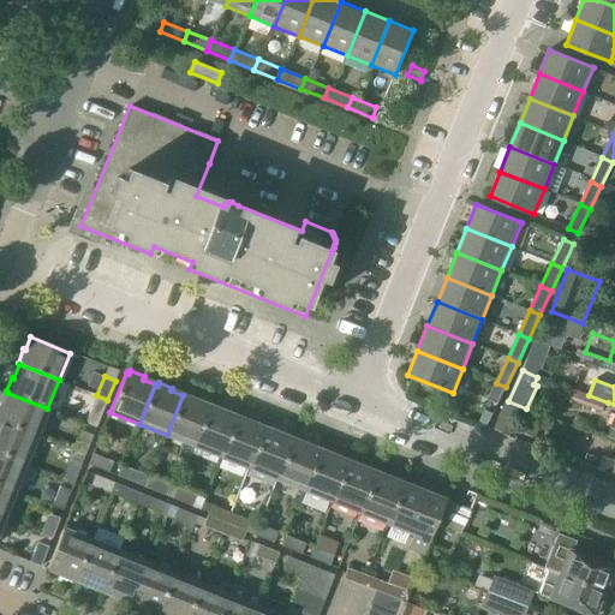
[(506,387),(496,383),(488,401),(497,406),(506,387)]
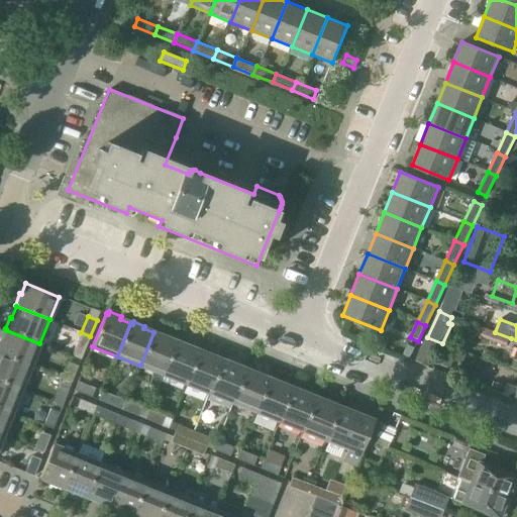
[(480,327),(478,336),(488,339),(508,346),(511,338),(495,332),(491,330),(480,327)]
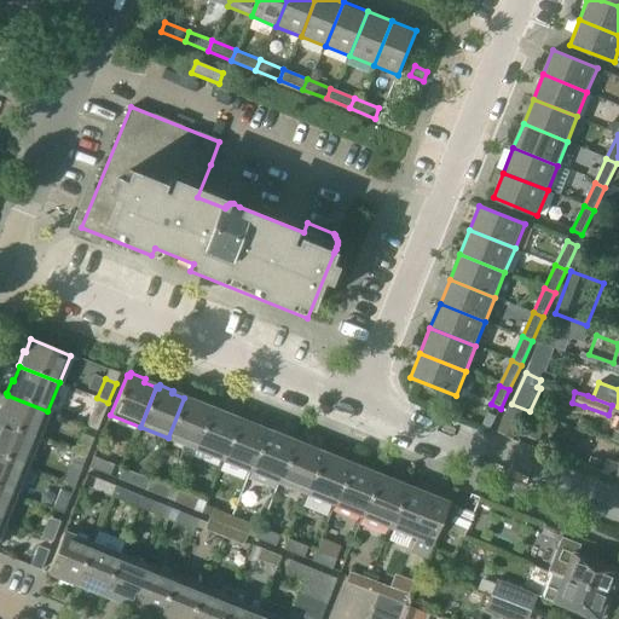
[(0,408),(0,424),(36,439),(47,411),(7,395),(3,409),(0,408)]
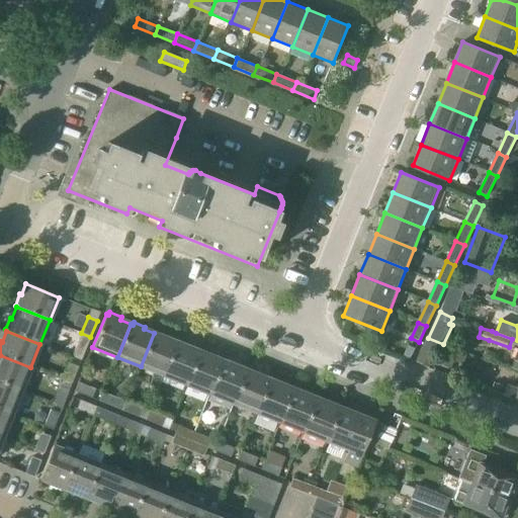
[(141,366),(154,371),(150,386),(158,389),(163,375),(177,342),(167,338),(168,335),(157,331),(155,334),(154,333),(141,366)]
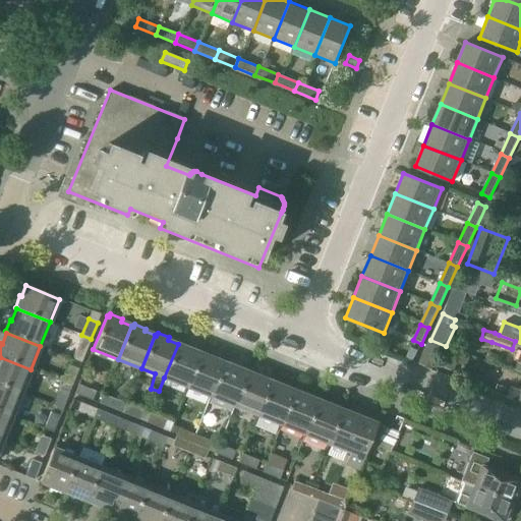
[(441,347),(428,341),(418,363),(430,368),(441,347)]
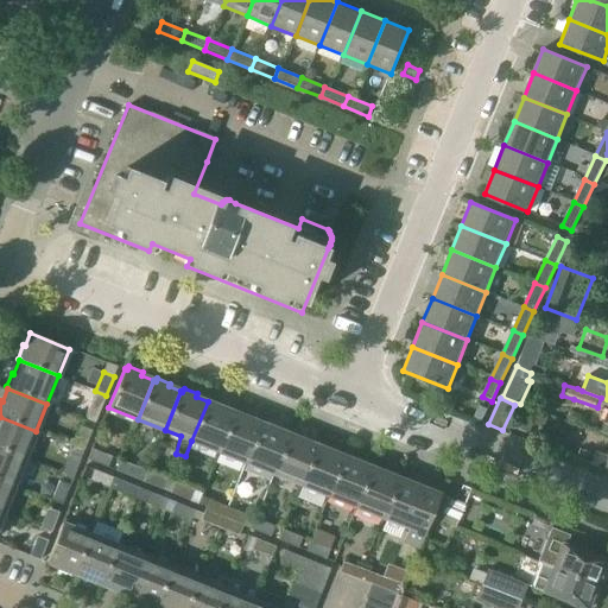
[(95,423),(103,404),(92,399),(84,418),(95,423)]
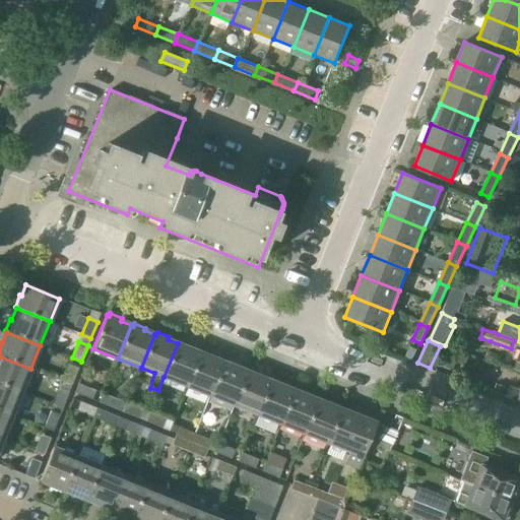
[(179,343),(178,343),(164,377),(187,387),(200,352),(190,348),(191,345),(180,341),(179,343)]
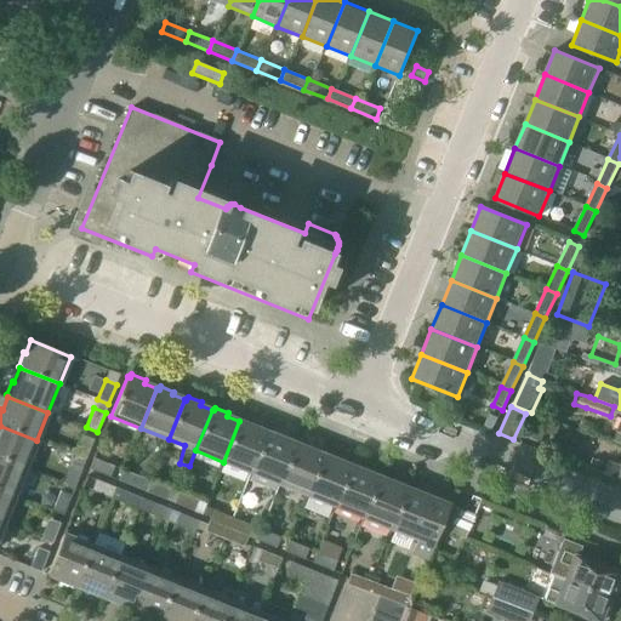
[(560,426),(531,414),(523,437),(541,444),(545,434),(556,438),(560,426)]
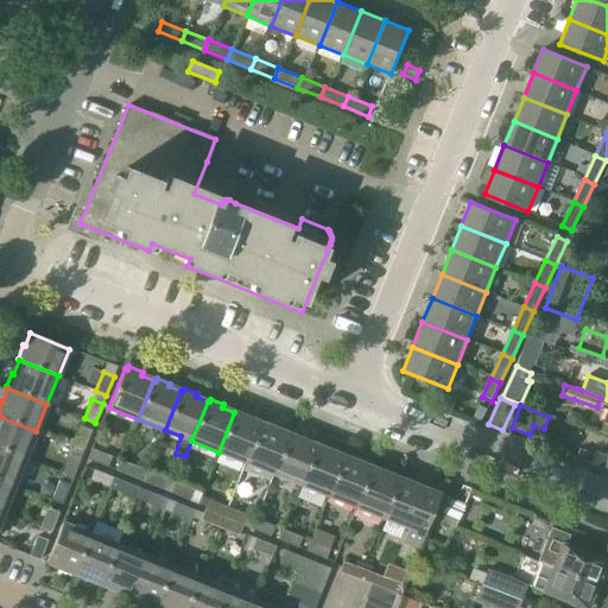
[(236,413),(234,412),(219,453),(246,463),(263,423),(251,418),(252,416),(238,410),(236,413)]
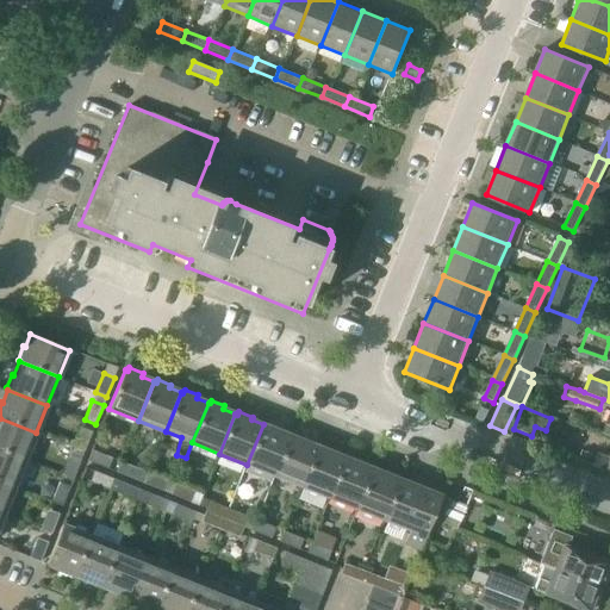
[(0,449),(24,459),(36,433),(0,418),(0,449)]
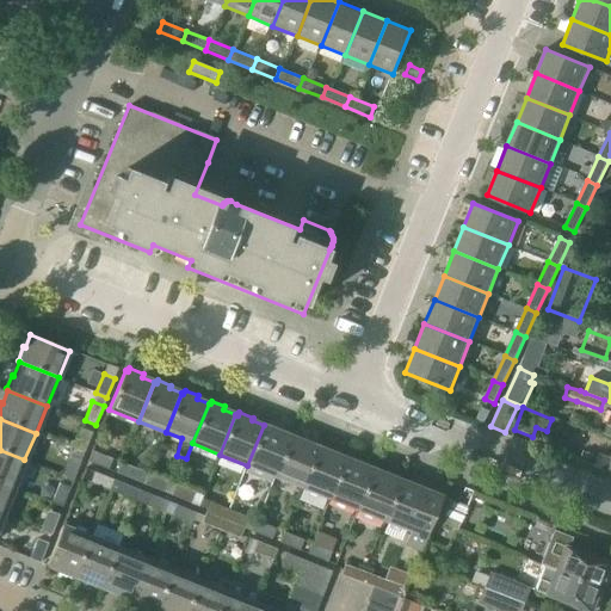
[(265,426),(264,425),(247,466),(275,476),(291,436),(279,431),(281,429),(266,423),(265,426)]
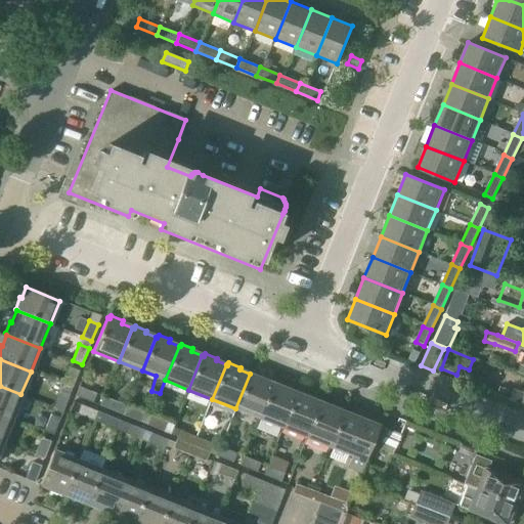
[(79,372),(70,367),(63,384),(73,388),(79,372)]
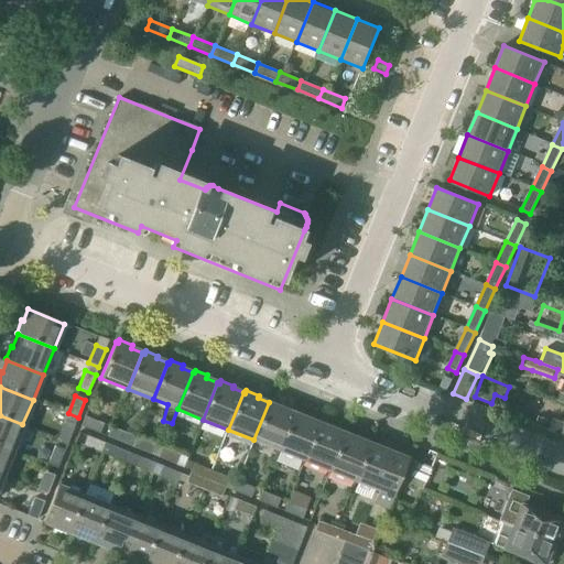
[(270,403),(269,402),(253,440),(279,449),(294,412),(281,408),(282,404),(271,400),(270,403)]
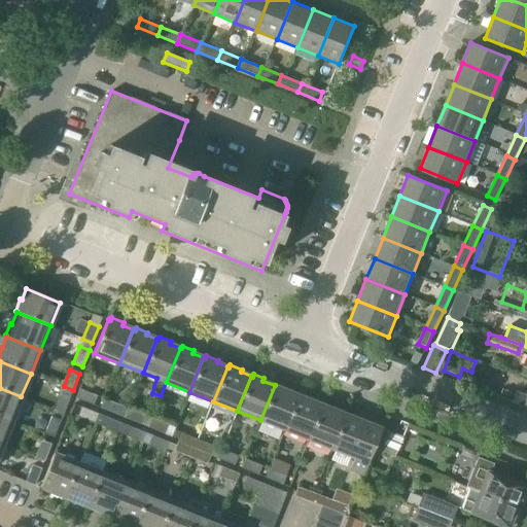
[(276,386),(275,385),(260,420),(286,430),(300,395),(288,390),(289,388),(277,383),(276,386)]
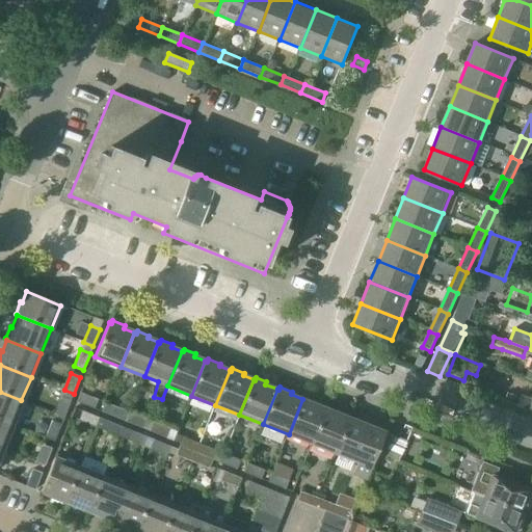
[(0,420),(11,425),(21,400),(0,392),(0,420)]
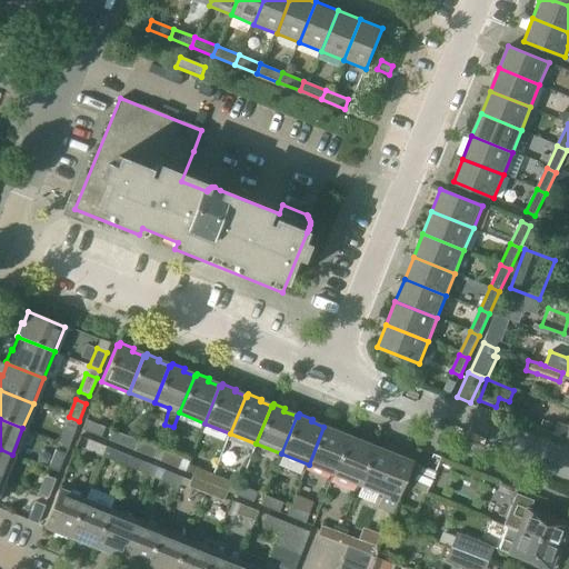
[(567,439),(568,440),(568,425),(568,426),(559,422),(558,427),(545,420),(540,428),(567,439)]
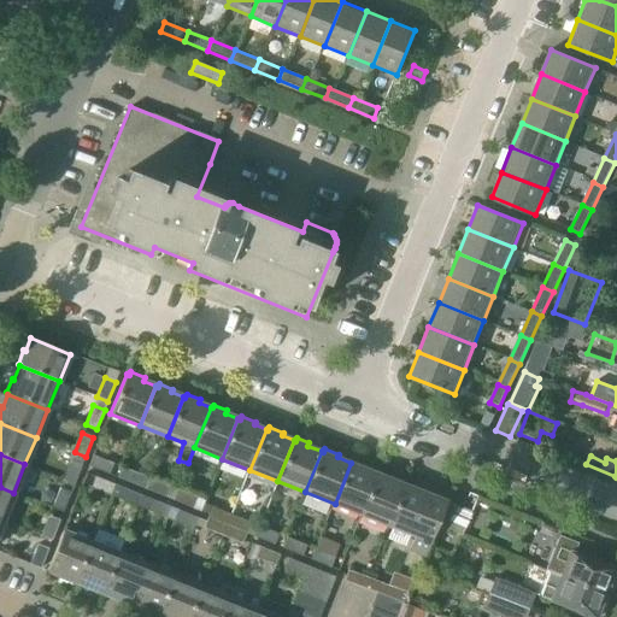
[(113,465),(95,458),(90,468),(110,476),(113,465)]
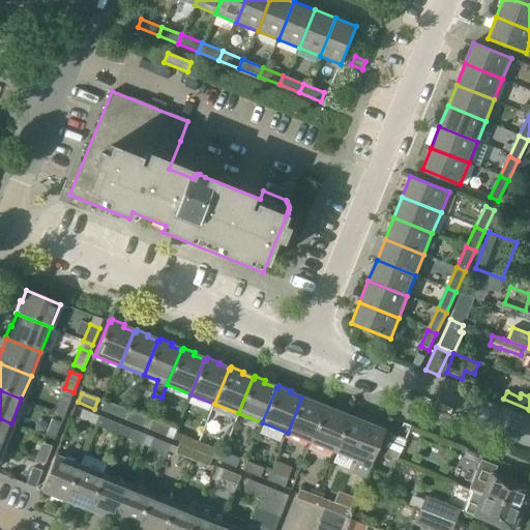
[(70,400),(61,395),(54,412),(63,416),(70,400)]
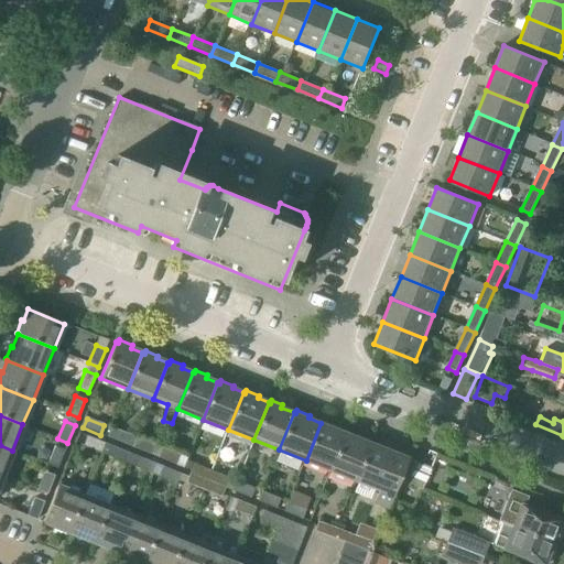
[(323,424),(321,423),(306,461),(331,470),(346,433),(336,429),(337,426),(324,421),(323,424)]
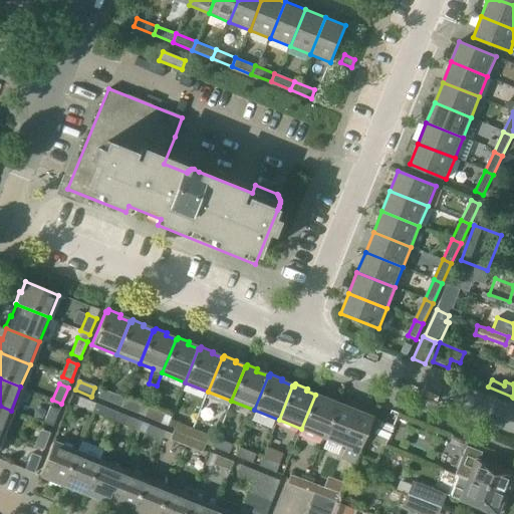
[(118,397),(101,390),(97,399),(114,406),(118,397)]
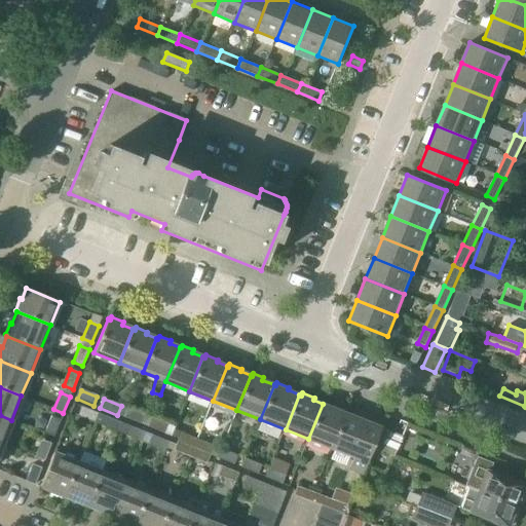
[(325,405),(323,404),(308,439),(332,448),(346,413),(337,409),(338,407),(326,402),(325,405)]
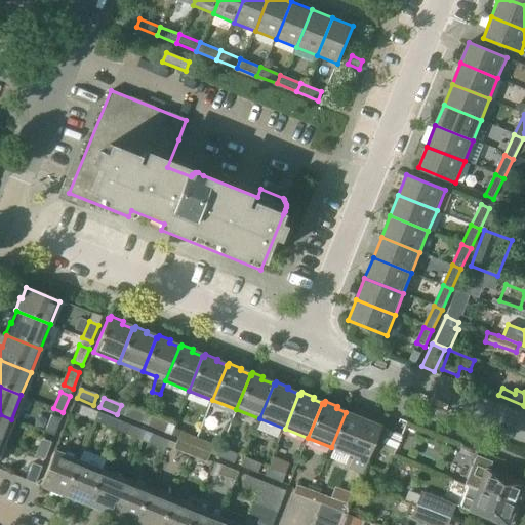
[(82,406),(78,415),(142,442),(146,432),(99,413),(82,406)]
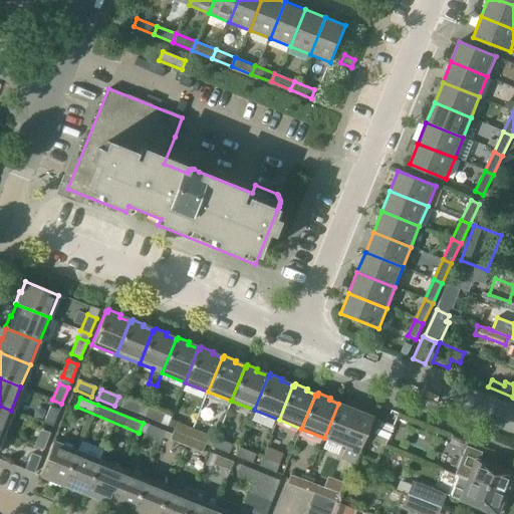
[(142,405),(125,398),(120,409),(138,415),(142,405)]
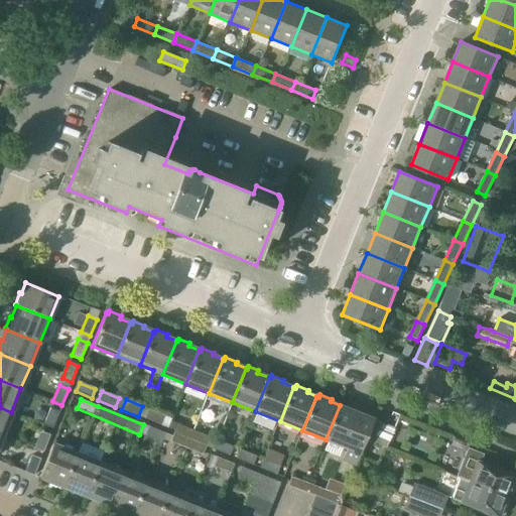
[(326,439),(348,448),(344,459),(357,464),(366,440),(375,419),(354,410),(355,408),(342,403),(341,406),(340,405),(326,439)]
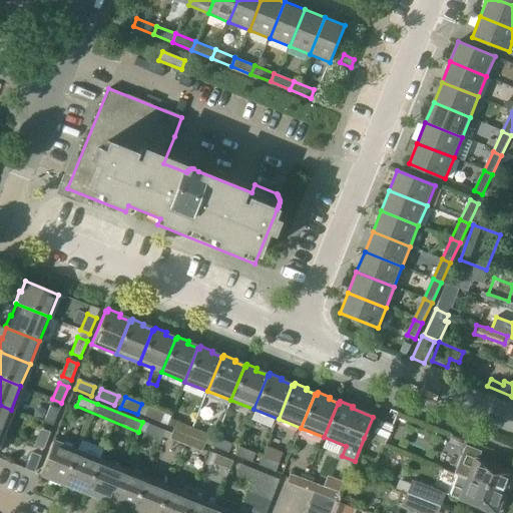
[(0,431),(2,432),(11,410),(0,405),(0,431)]
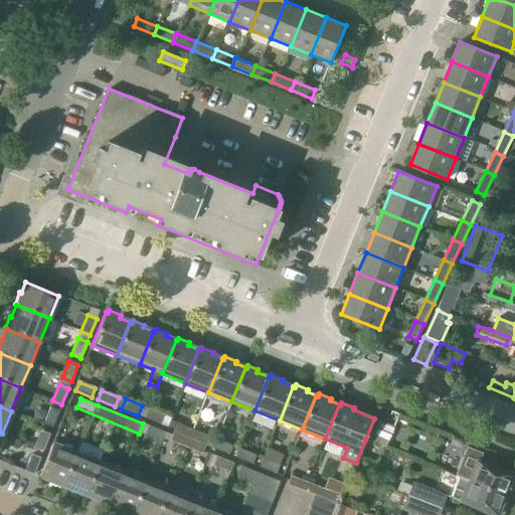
[(59,411),(50,407),(43,423),(52,427),(59,411)]
